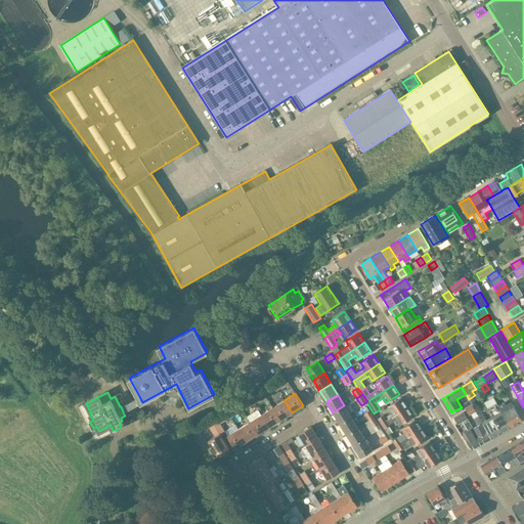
[(256,396),(251,399),(254,404),(259,401),(256,396)]
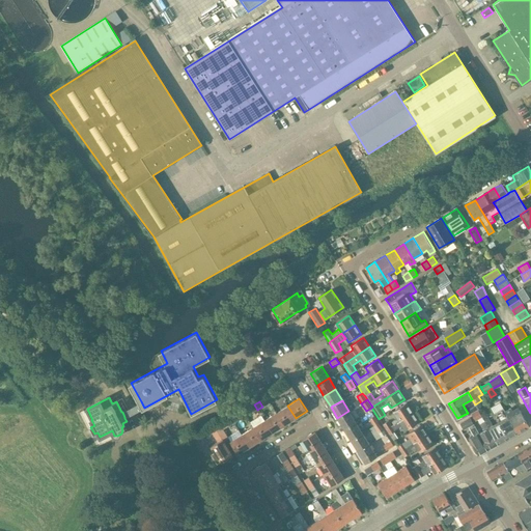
[(393,412),(397,418),(392,421),(394,424),(413,412),(407,402),(393,412)]
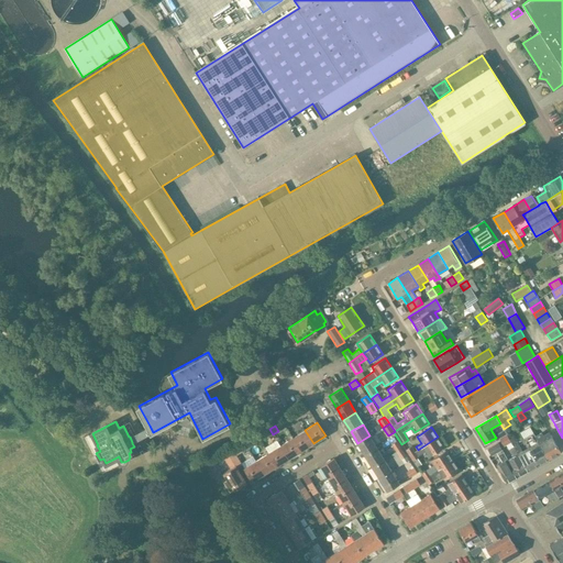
[(305,430),(293,438),(300,451),(313,443),(305,430)]
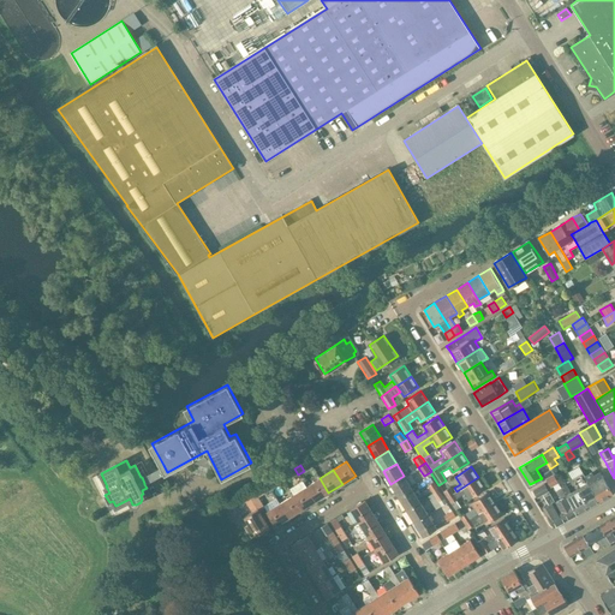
[(587,508),(599,501),(587,479),(586,479),(583,473),(572,479),(577,489),(578,490),(587,508)]
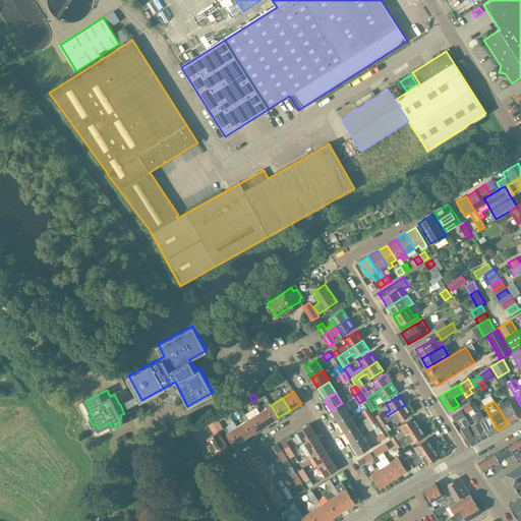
[(468,412),(473,409),(468,402),(462,406),(466,413),(468,412)]
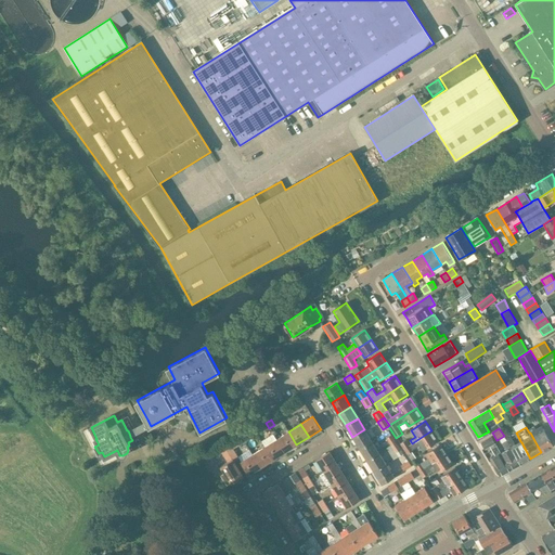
[(352,437),(360,449),(372,441),(364,429),(352,437)]
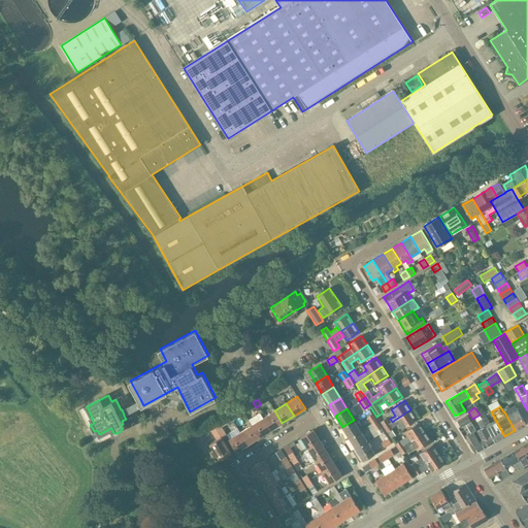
[(504,411),(515,430),(525,424),(517,408),(510,411),(509,408),(504,411)]
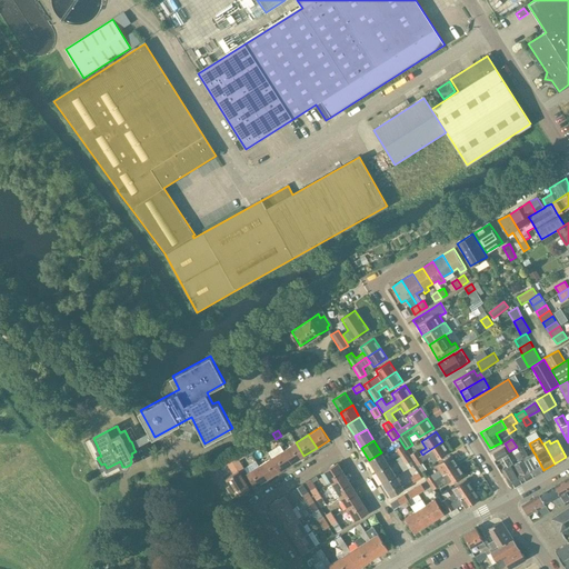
[(442,441),(422,455),(420,456),(413,460),(422,473),(427,470),(422,462),(423,461),(423,460),(431,456),(435,460),(449,451),(442,441)]
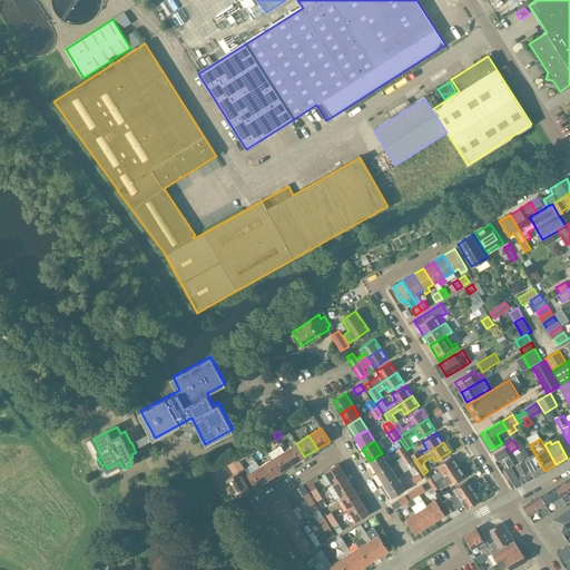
[(296,443),(284,451),(292,464),(304,457),(296,443)]
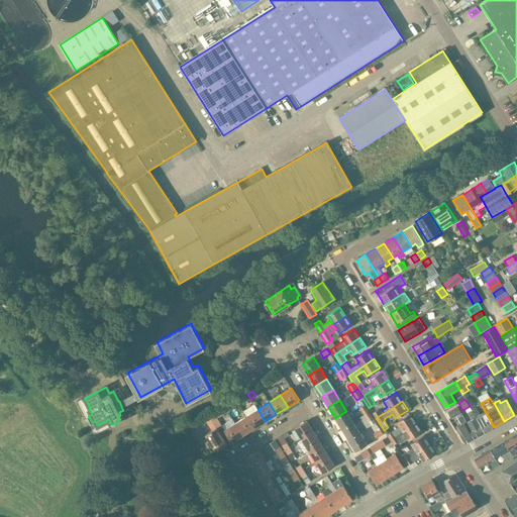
[(230,404),(225,407),(228,412),(233,409),(230,404)]
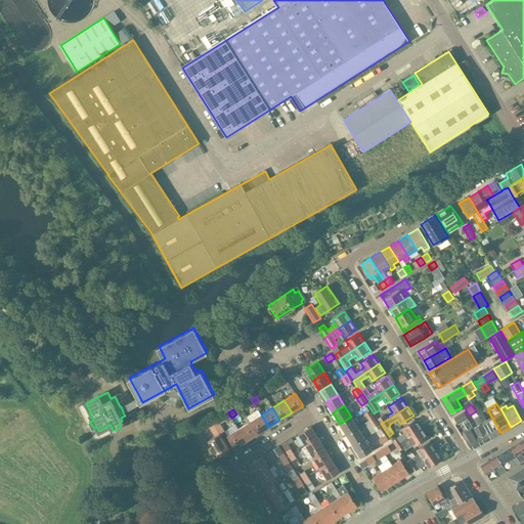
[(374,418),(369,410),(364,413),(368,421),(374,418)]
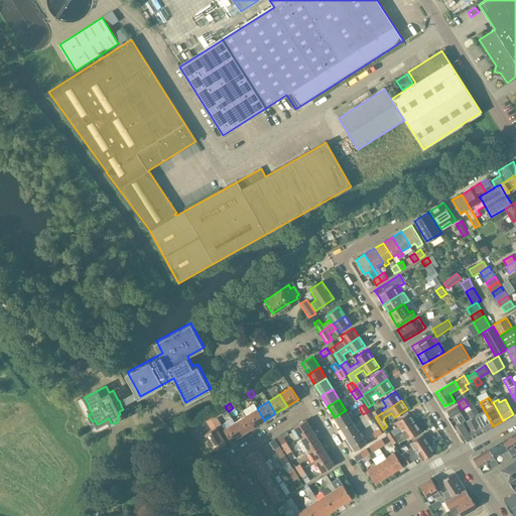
[(457,406),(446,411),(450,417),(460,412),(457,406)]
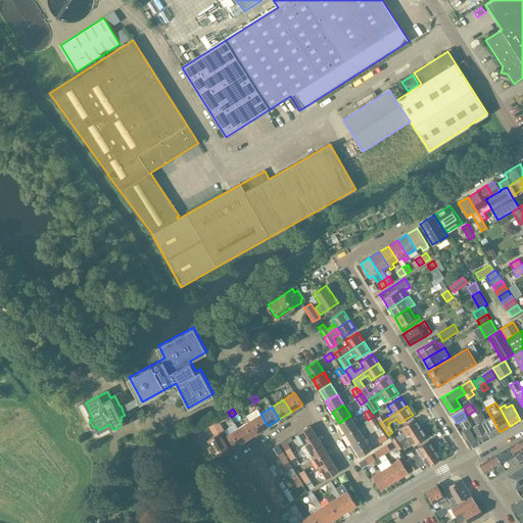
[(491,417),(486,420),(481,412),(477,414),(477,415),(490,437),(500,432),(491,417)]
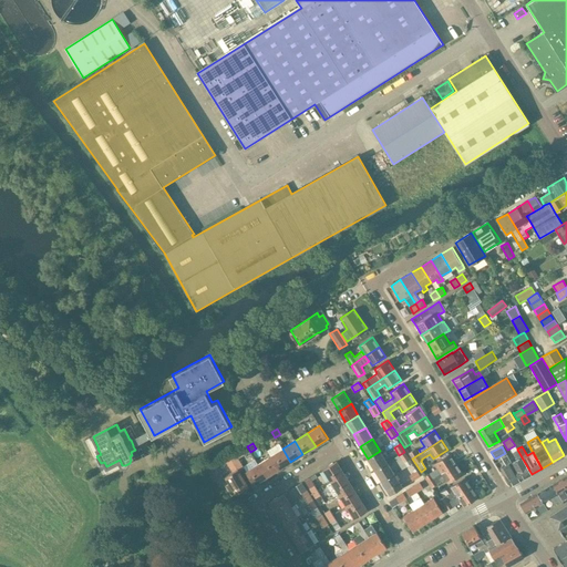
[(282,449),(270,456),(278,470),(290,462),(282,449)]
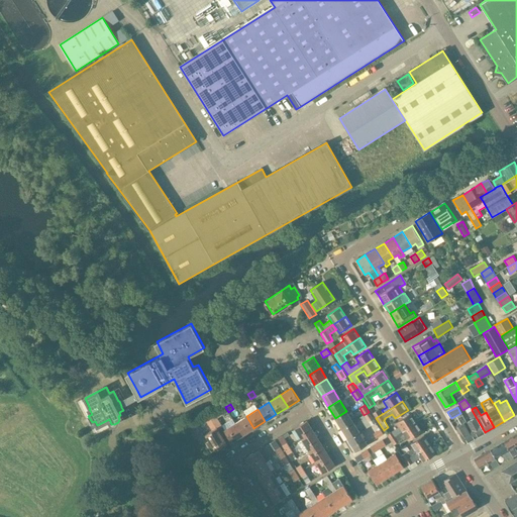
[(373,413),(376,418),(382,414),(378,409),(373,413)]
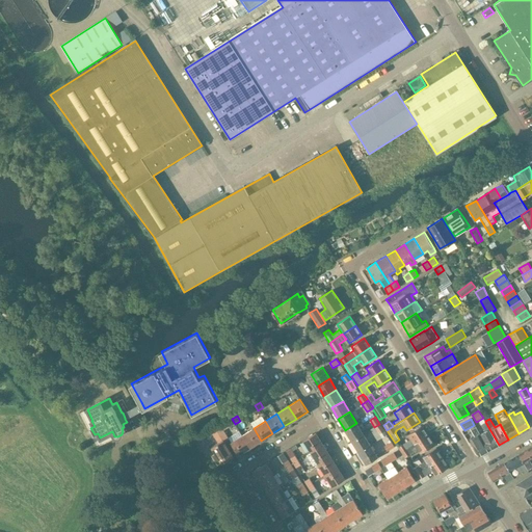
[(213,425),(209,428),(218,443),(211,447),(215,453),(212,455),(217,464),(220,462),(221,463),(233,456),(223,441),(229,439),(218,422),(213,425)]
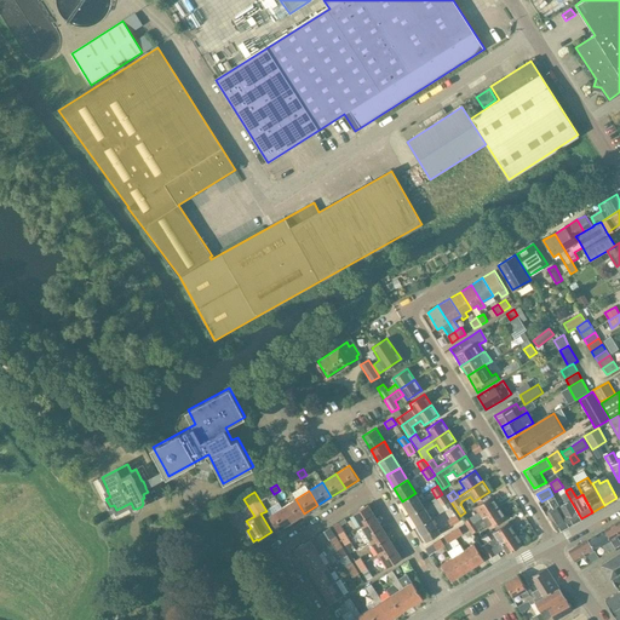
[(560,506),(570,524),(581,518),(566,492),(561,494),(566,503),(560,506)]
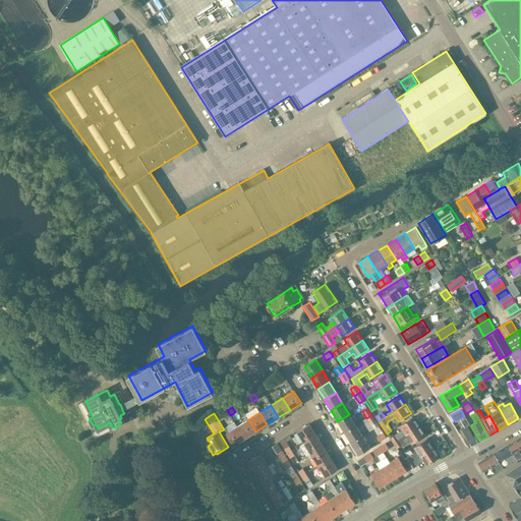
[(338,421),(345,432),(356,425),(349,414),(338,421)]
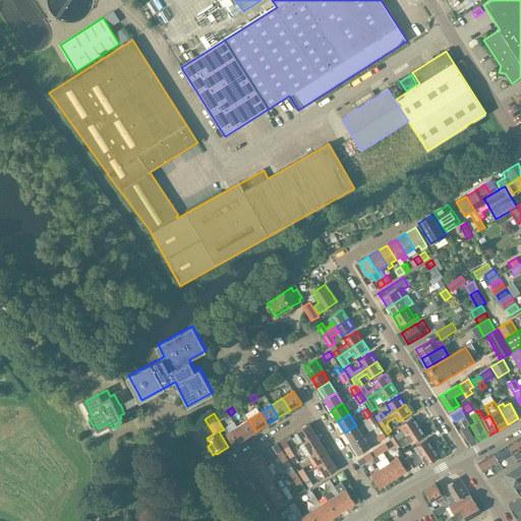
[(371,415),(366,418),(371,425),(377,422),(371,415)]
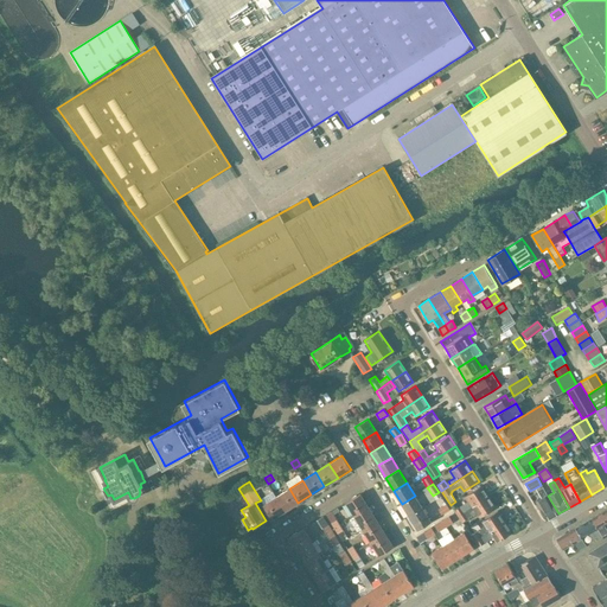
[(453,510),(458,516),(489,496),(481,486),(466,496),(471,502),(461,508),(460,505),(453,510)]
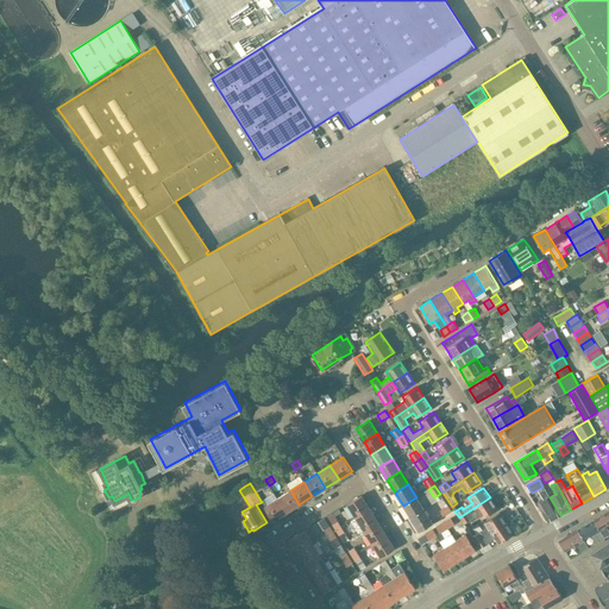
[(560,515),(545,489),(539,493),(544,500),(539,503),(548,521),(560,515)]
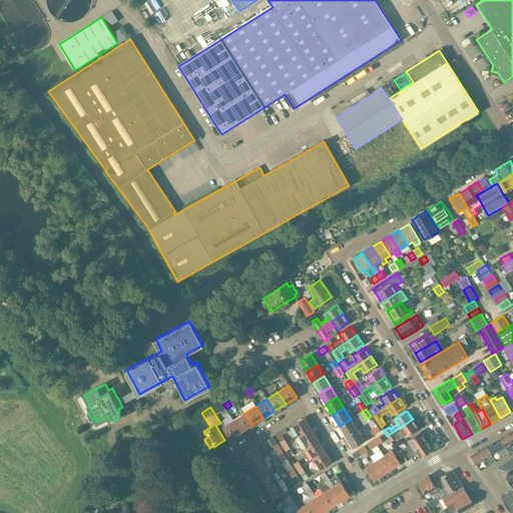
[(244,413),(233,420),(240,432),(251,425),(244,413)]
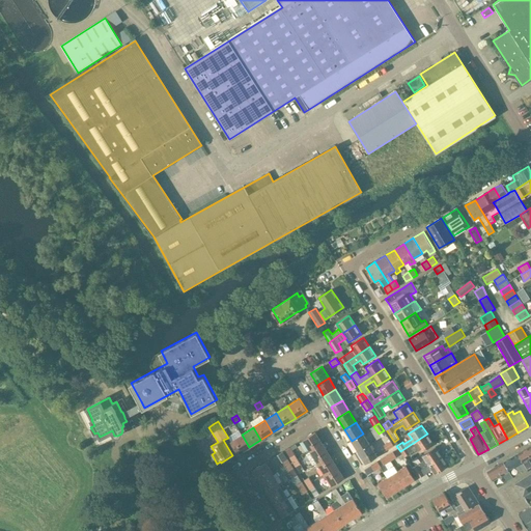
[(303,440),(310,451),(323,444),(314,431),(303,440)]
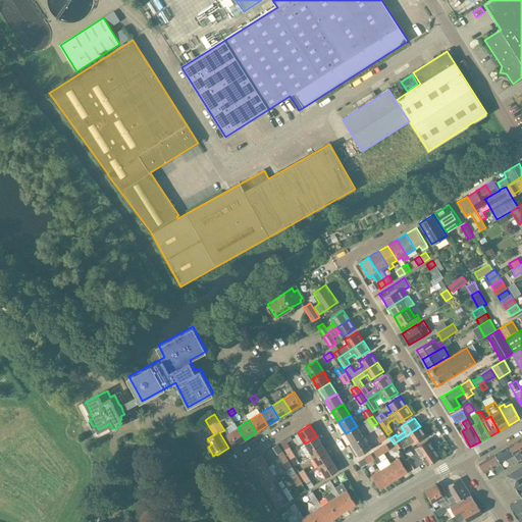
[(346,433),(352,444),(363,436),(357,426),(346,433)]
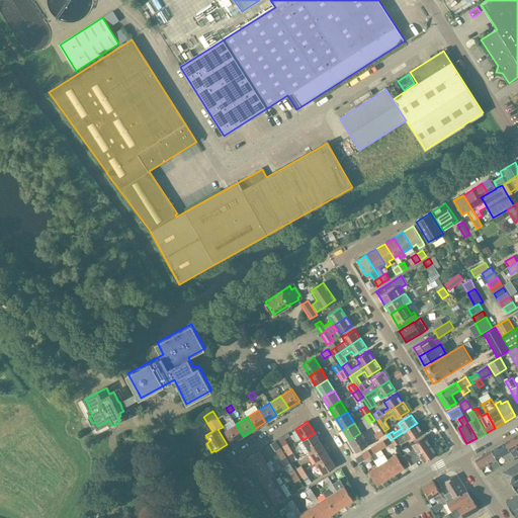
[(417,423),(391,440),(394,446),(407,437),(410,441),(423,432),(417,423)]
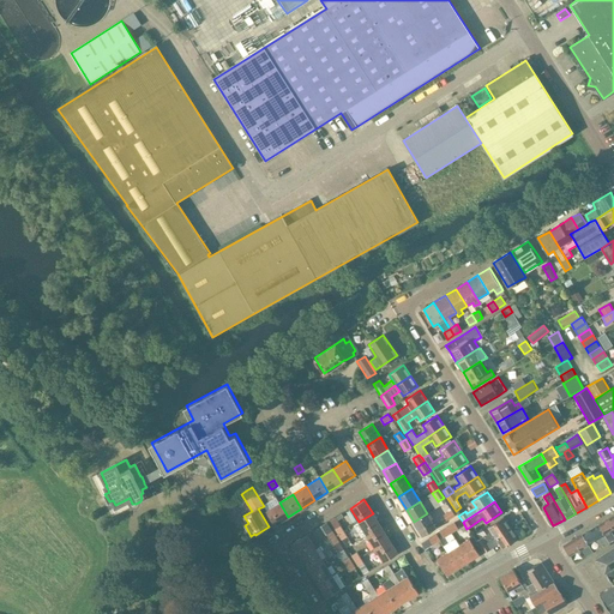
[(288,517),(280,503),(265,511),(275,525),(288,517)]
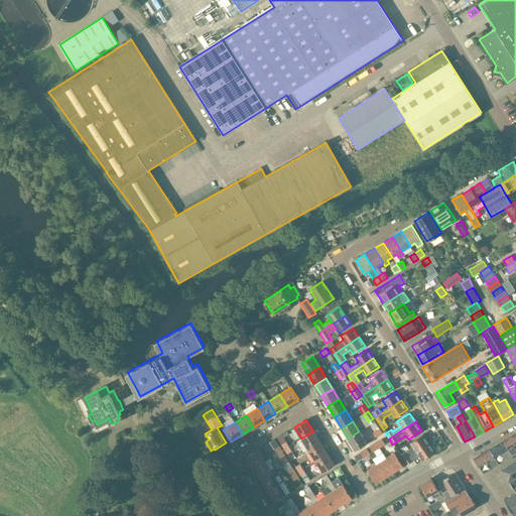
[(383,433),(379,428),(372,433),(376,438),(383,433)]
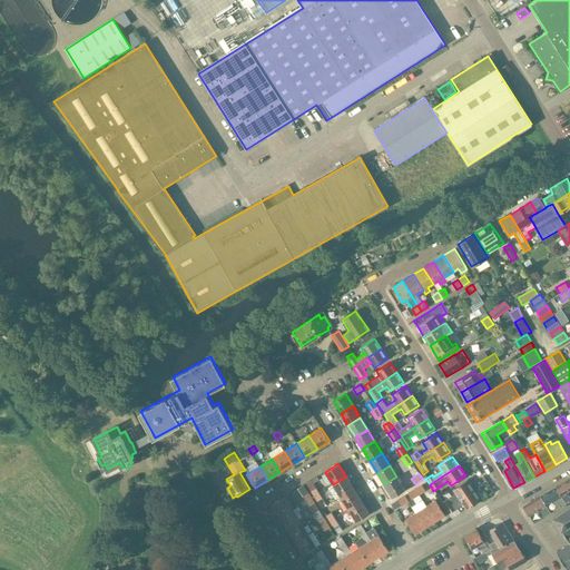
[(353,489),(346,477),(333,484),(341,497),(353,489)]
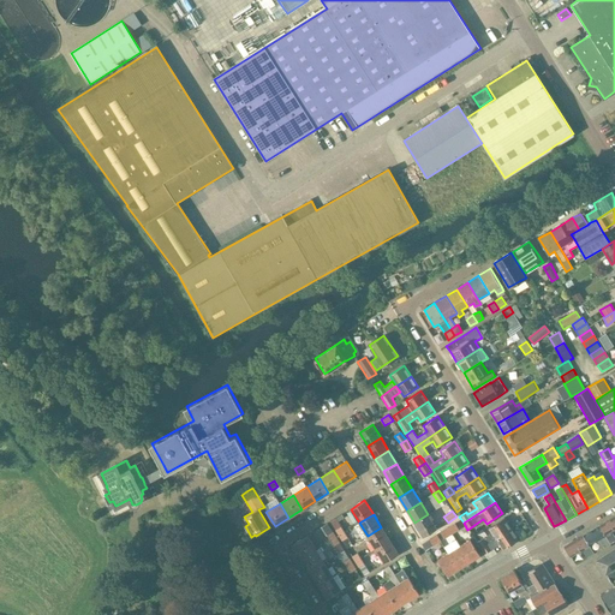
[(436,527),(428,514),(415,523),(423,536),(436,527)]
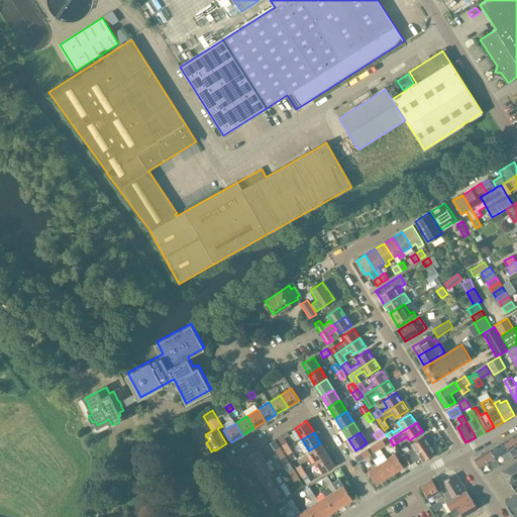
[(516,454),(516,450),(515,447),(516,445),(516,433),(505,441),(514,457),(516,454)]
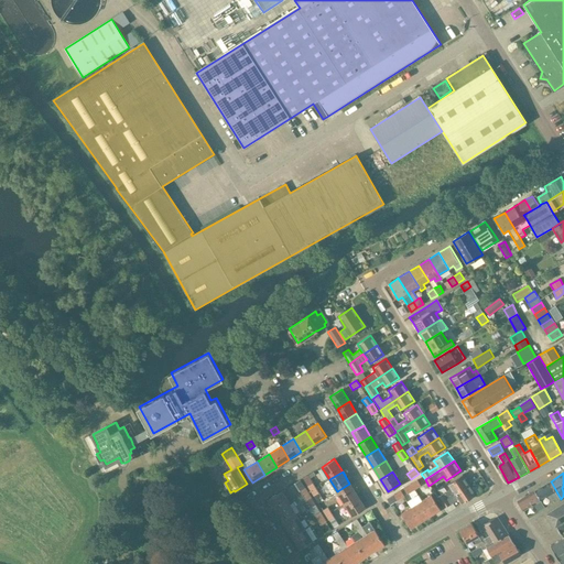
[(436,498),(440,502),(468,484),(463,475),(448,484),(451,488),(436,498)]
